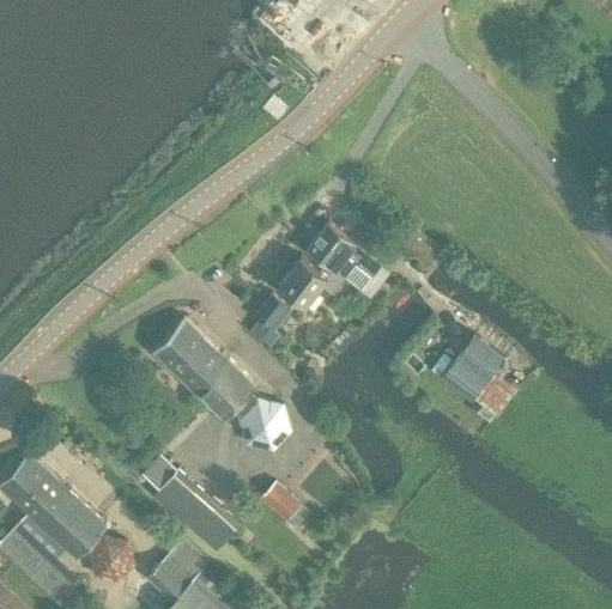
[(327,223),(307,250),(371,300),(391,274),(381,267),(382,265),(327,223)]
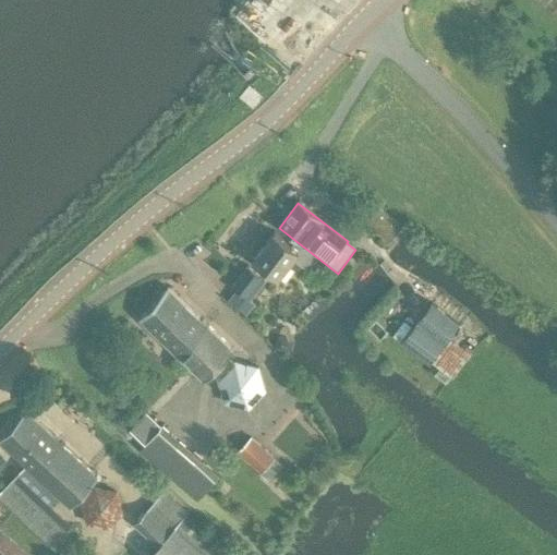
[(252,262),(277,280),(292,261),(302,268),(313,255),(295,241),(290,248),(274,234),(252,262)]
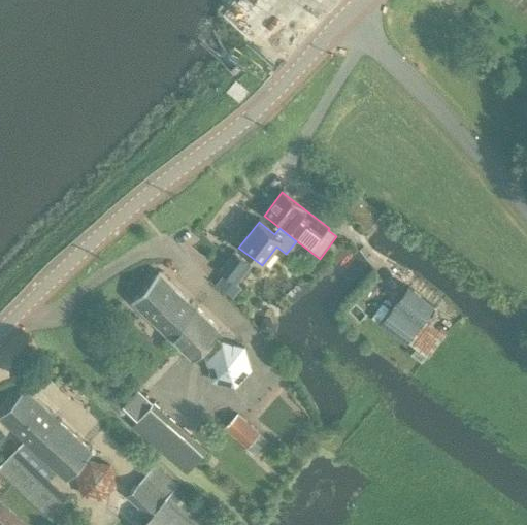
[(234,287),(251,266),(233,253),(218,273),(223,277),(215,287),(231,300),(239,291),(234,287)]
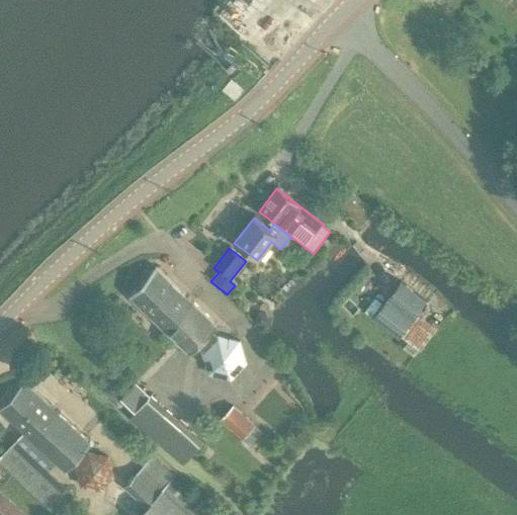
[(128,297),(189,355),(195,348),(201,354),(207,376),(230,381),(245,364),(239,342),(217,338),(210,332),(216,327),(155,269),(128,297)]
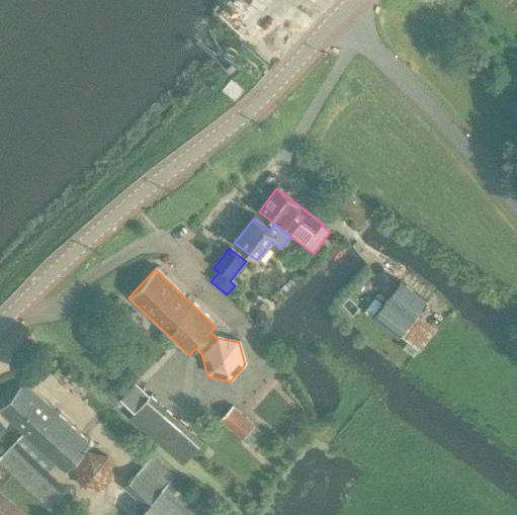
[(426,302),(401,282),(372,320),(398,340),(399,338),(419,353),(437,328),(418,314),(426,302)]
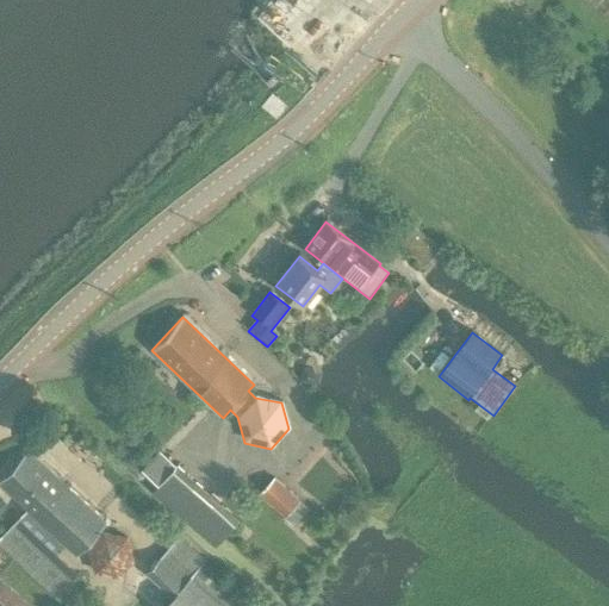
[(28,511),(0,539),(0,548),(62,605),(64,605),(85,582),(56,556),(66,545),(75,554),(105,523),(29,453),(0,483),(0,486),(28,511)]
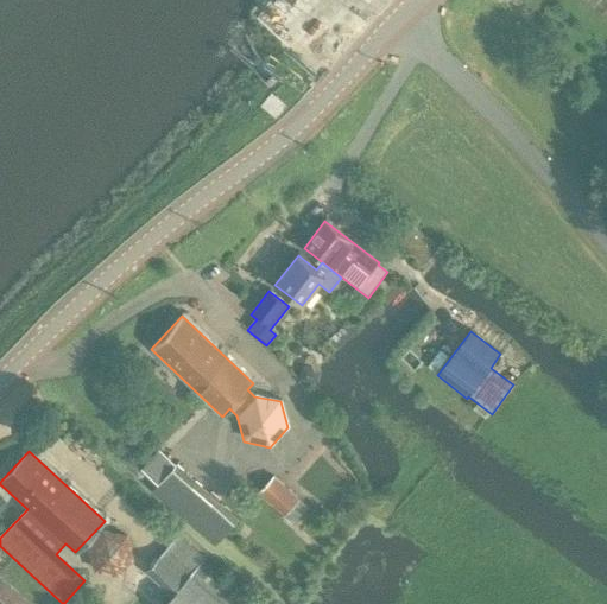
[(158,452),(140,472),(157,487),(150,494),(214,548),(238,521),(175,466),(175,468),(158,452)]
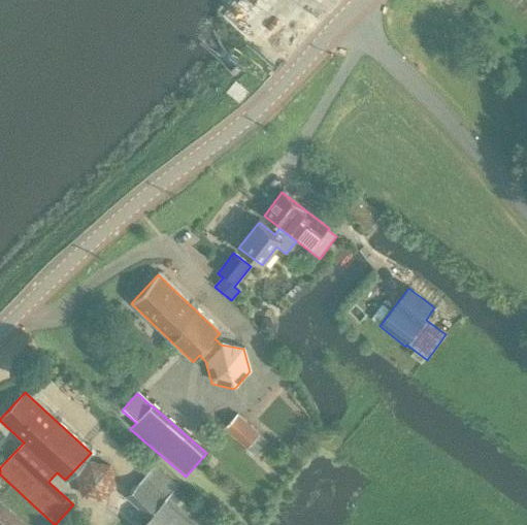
[(236,417),(224,430),(245,449),(244,450),(254,458),(267,444),(259,435),(243,423),(236,417)]
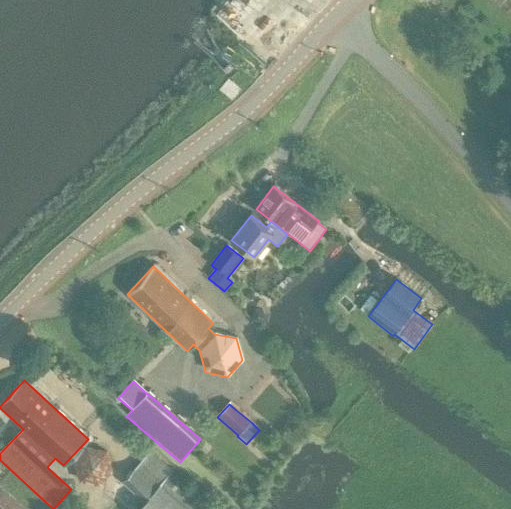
[(86,449),(74,464),(79,482),(99,486),(111,472),(106,453),(86,449)]
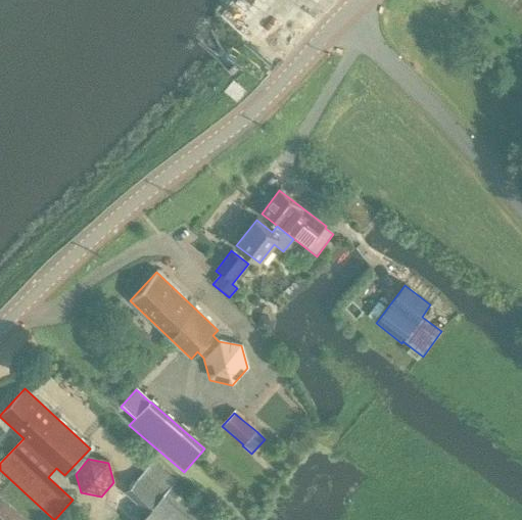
[(127,491),(125,493),(147,513),(141,519),(209,519),(173,486),(175,483),(152,463),(127,491)]
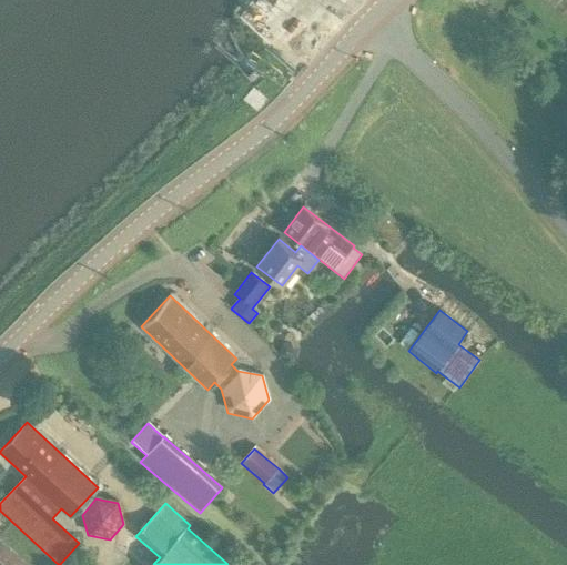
[(23,564),(0,544),(0,564),(23,564)]
